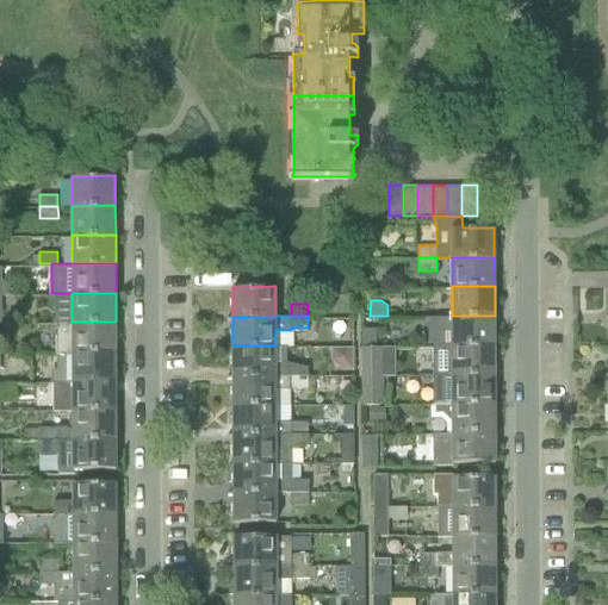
[(495,316),(452,316),(452,344),(495,344),(495,316)]
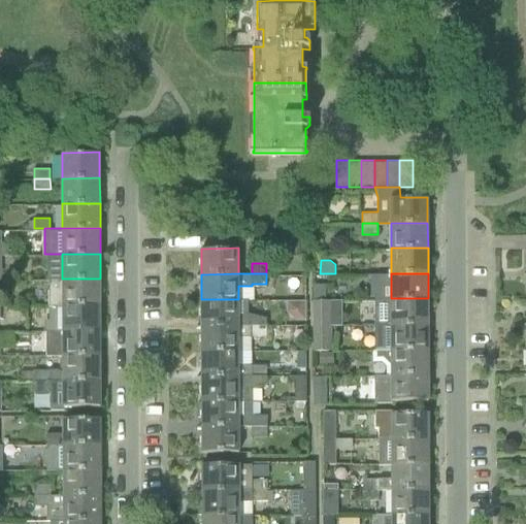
[(100,279),(62,279),(50,279),(51,304),(100,303),(100,279)]
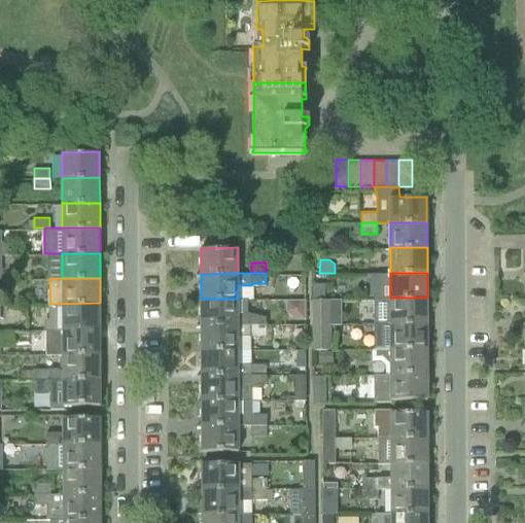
[(325,282),(314,282),(314,299),(325,299),(325,282)]
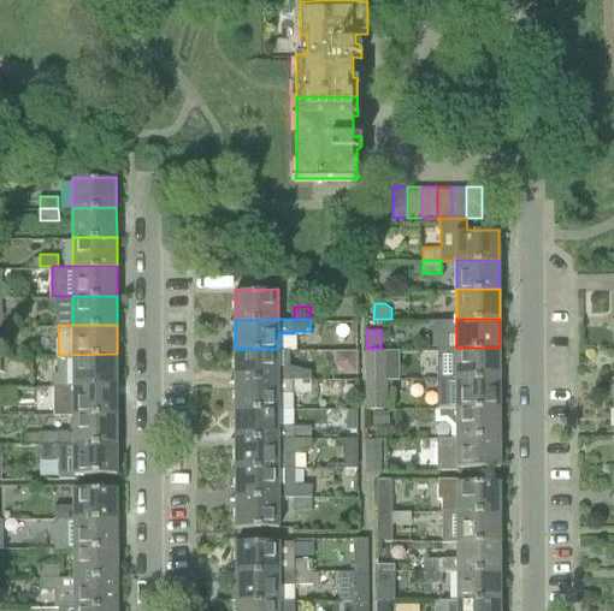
[(456,348),(437,348),(438,378),(456,377),(500,377),(500,348),(456,348)]
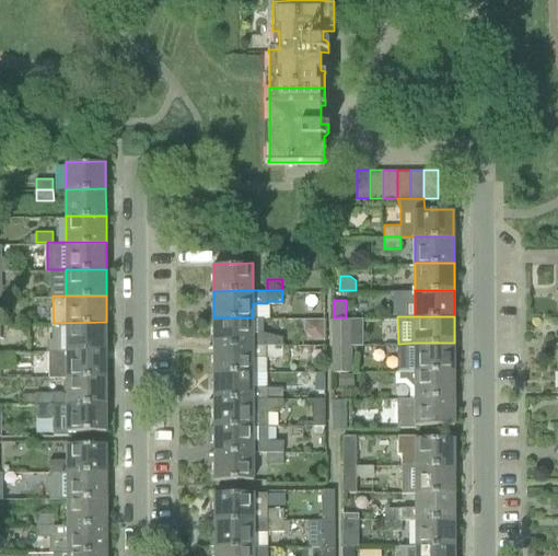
[(264,317),(253,317),(213,317),(213,344),(283,344),(283,336),(264,332),(264,317)]
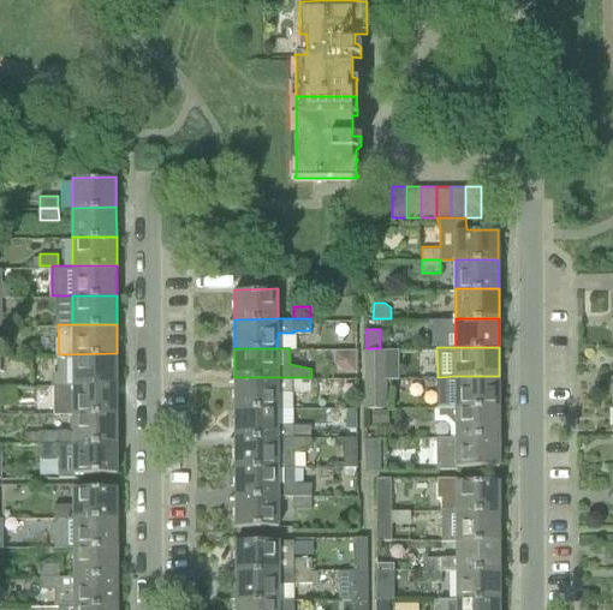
[(357,348),(334,348),(334,360),(345,371),(357,371),(357,348)]
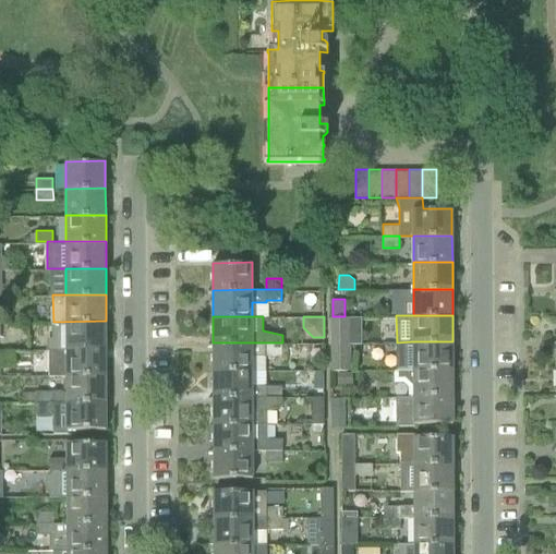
[(345,316),(333,316),(330,316),(331,342),(351,342),(351,316),(348,316),(345,316)]
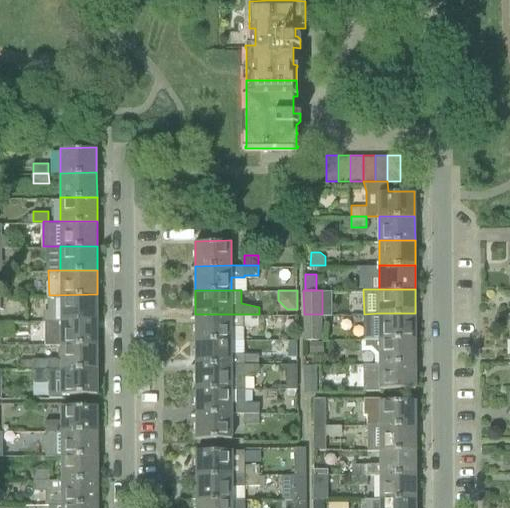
[(332,290),(322,290),(322,314),(332,313),(332,290)]
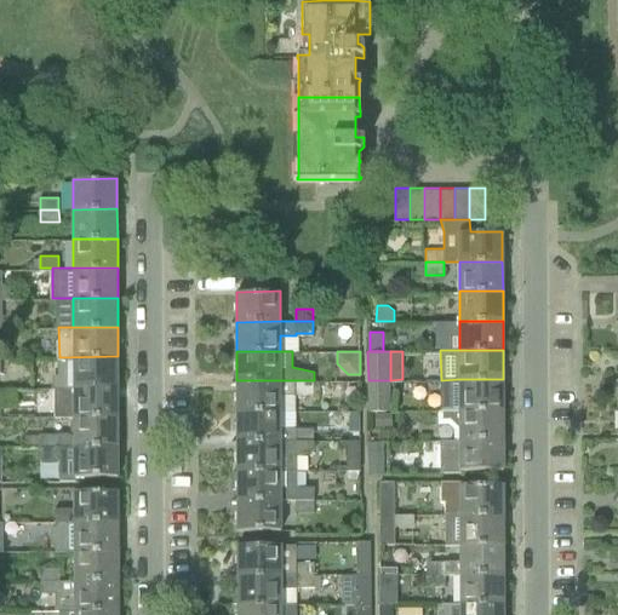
[(118,356),(59,357),(59,374),(52,374),(52,386),(118,386),(118,356)]
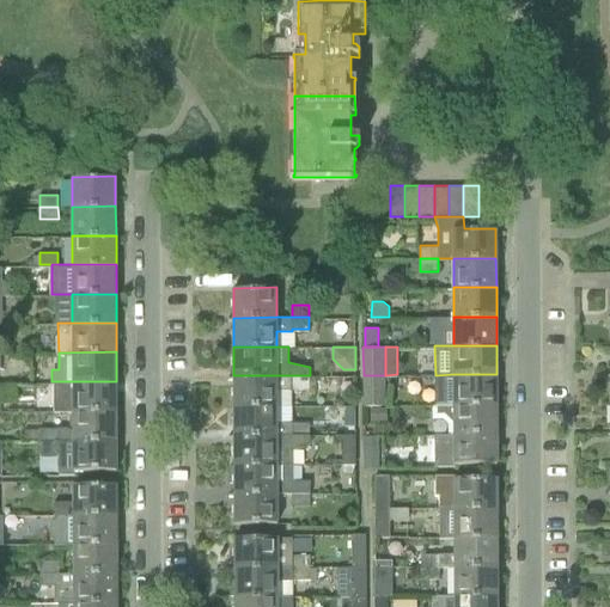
[(496,374),(453,374),(435,375),(435,404),(496,404),(496,374)]
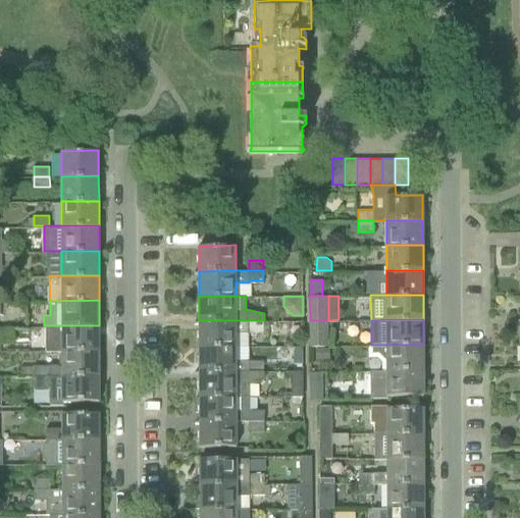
[(264,320),(199,320),(199,346),(236,346),(236,331),(248,331),(264,330),(264,320)]
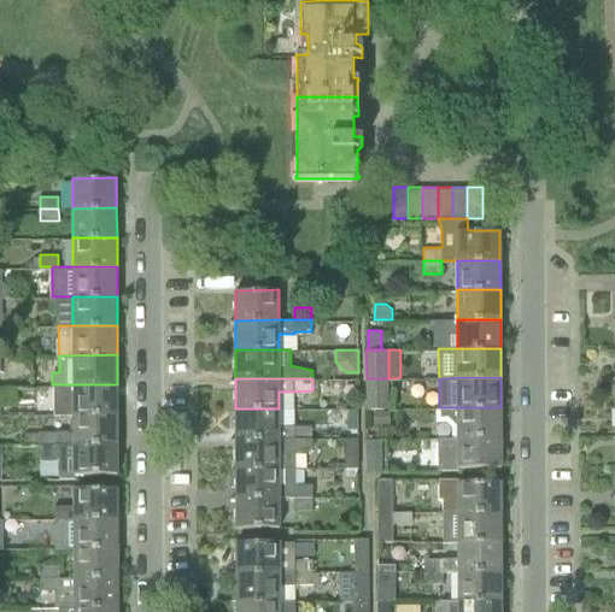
[(388,378),(367,378),(367,409),(388,407),(388,378)]
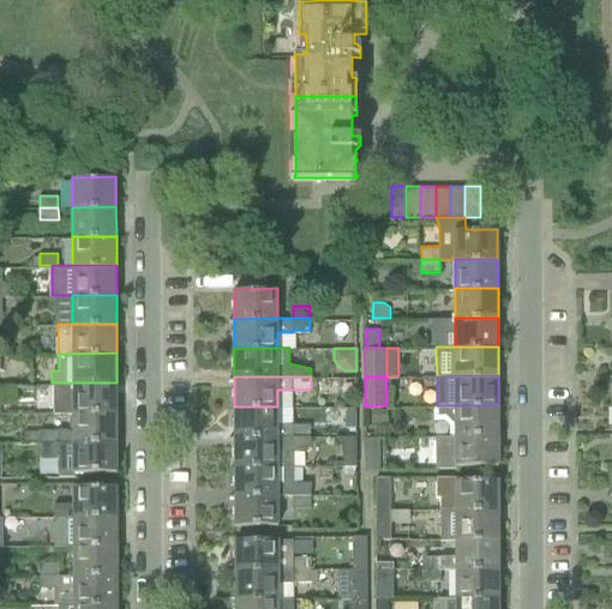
[(117,383),(52,383),(52,384),(54,384),(54,411),(73,411),(117,411),(117,383)]
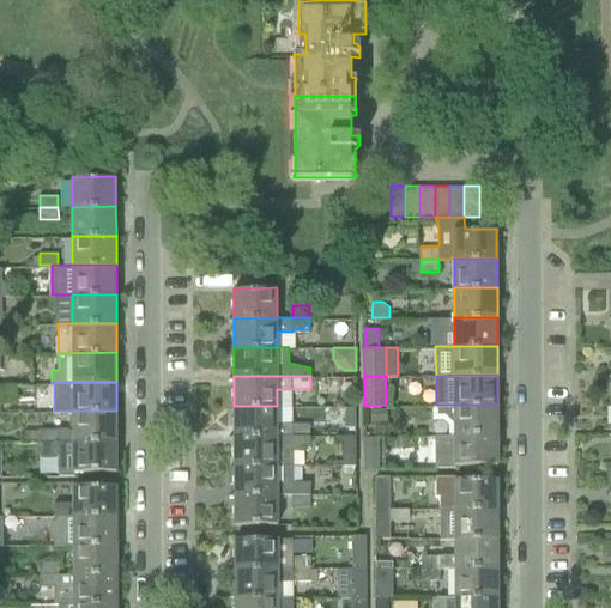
[(497,405),(436,405),(434,405),(434,418),(445,418),(449,423),(449,433),(497,433),(497,405)]
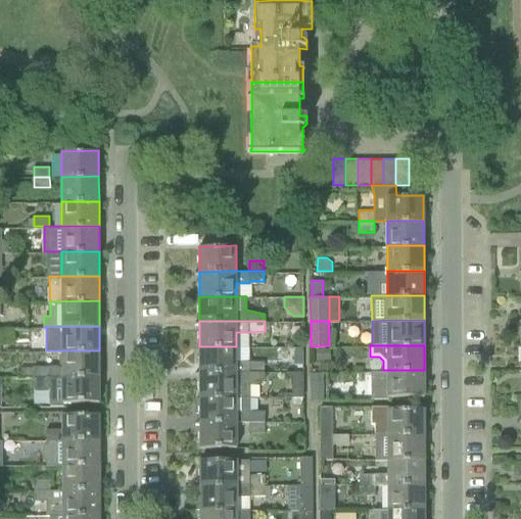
[(236,361),(236,346),(199,346),(200,371),(265,371),(265,360),(236,361)]
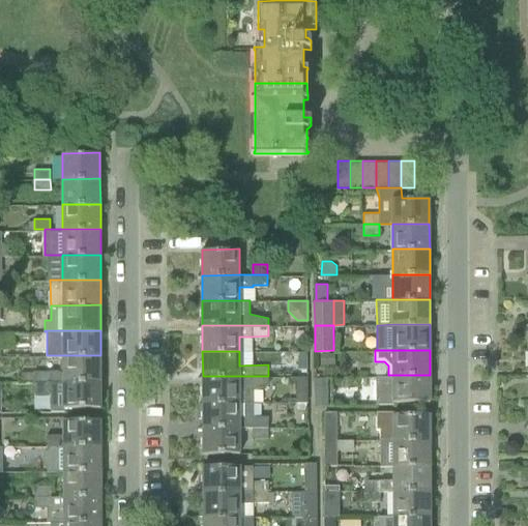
[(321,353),(321,363),(335,362),(335,352),(321,353)]
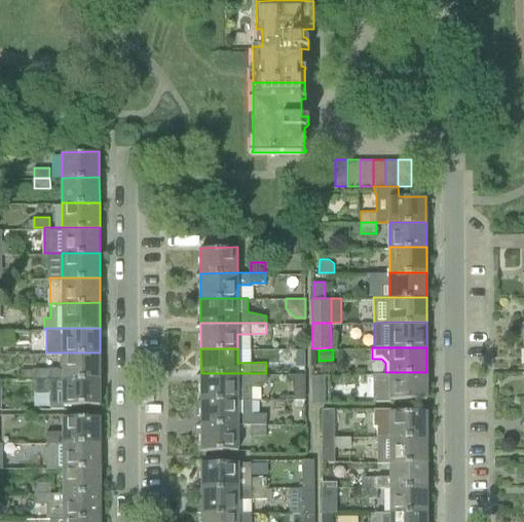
[(49,367),(50,378),(100,378),(100,352),(63,352),(63,369),(61,369),(58,367),(49,367)]
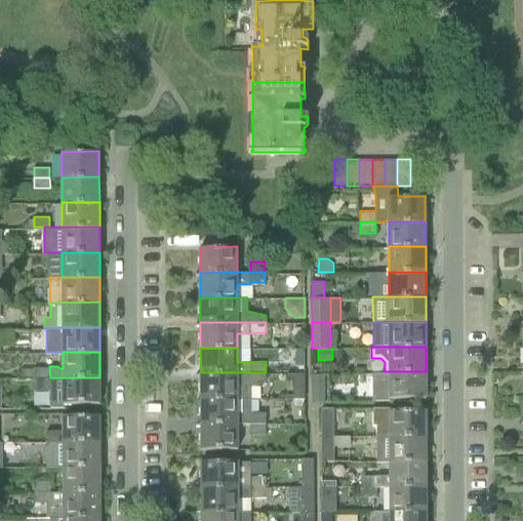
[(49,366),(34,366),(34,377),(46,377),(50,377),(49,366)]
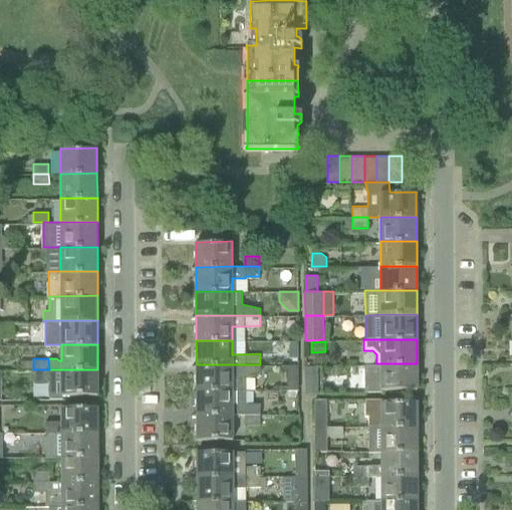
[(417,363),(376,363),(365,364),(365,389),(417,389),(417,363)]
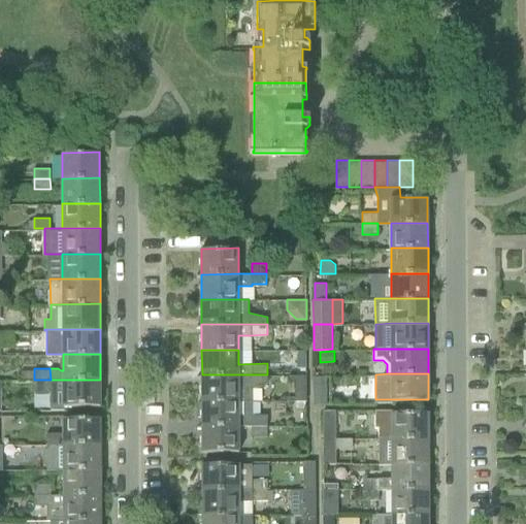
[(267,374),(202,374),(202,400),(253,399),(253,387),(267,381),(267,374)]
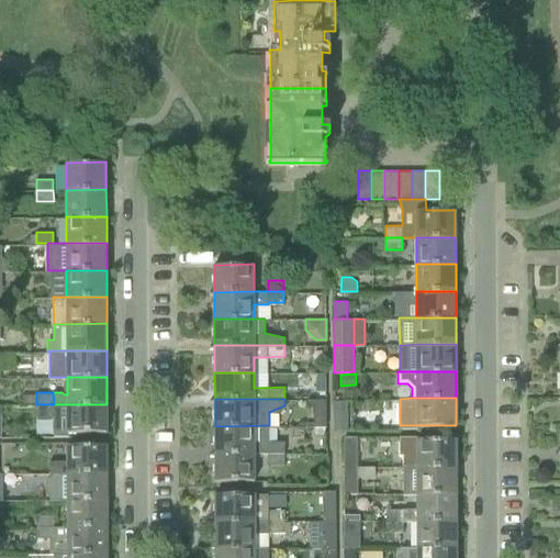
[(335,400),(335,410),(348,410),(348,400),(335,400)]
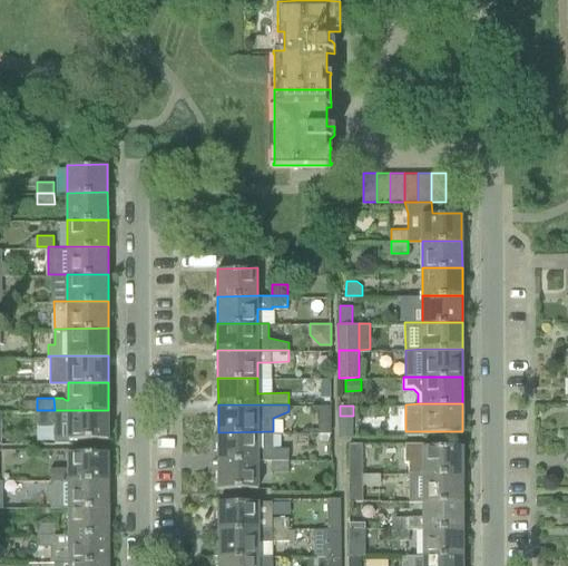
[(50,410),(50,419),(55,423),(55,441),(70,441),(70,438),(108,438),(108,410),(55,410),(50,410)]
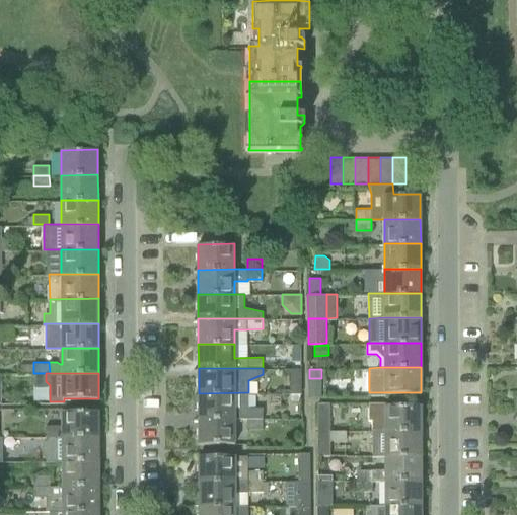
[(301,392),(301,382),(291,382),(291,392),(301,392)]
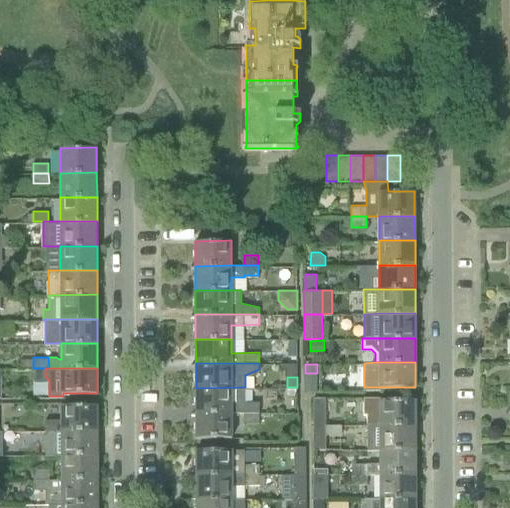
[(245,387),(196,388),(196,389),(192,389),(192,402),(196,402),(196,412),(232,412),(244,412),(259,412),(259,402),(245,401),(245,387)]
